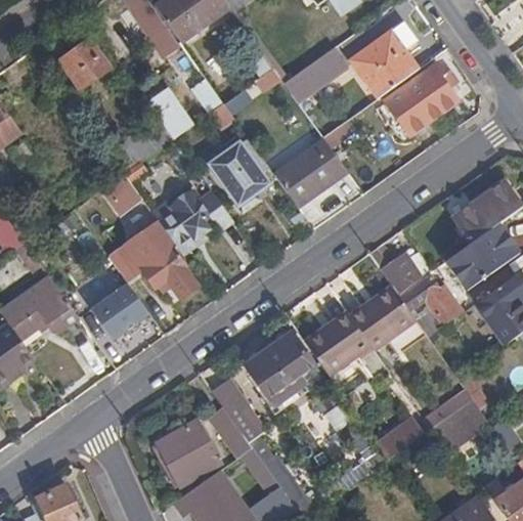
[(166,55),(178,45),(145,0),(141,0),(132,6),(166,55)]
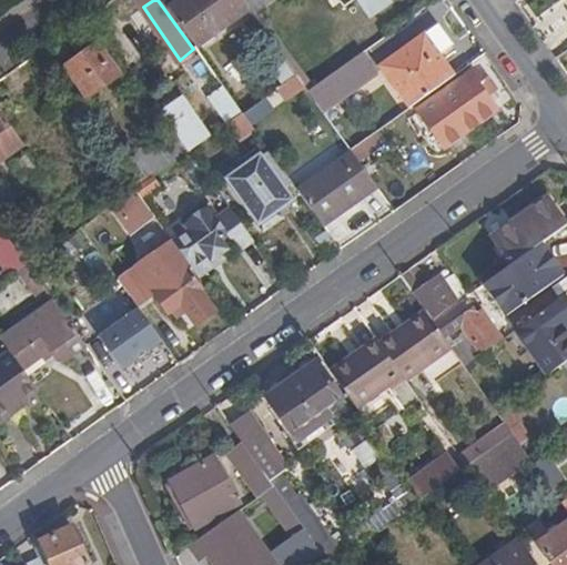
[(176,0),(166,7),(195,48),(250,8),(243,0),(176,0)]
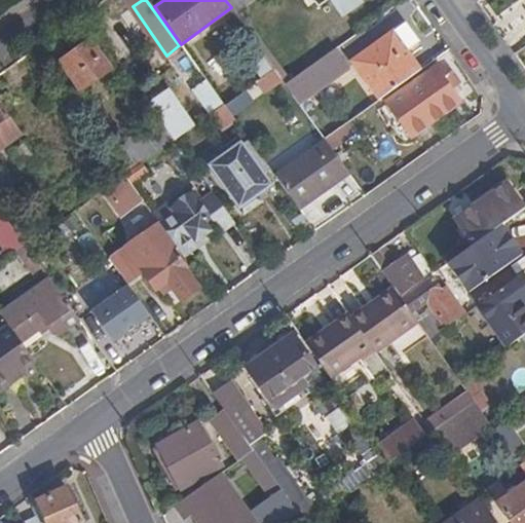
[(225,0),(231,7),(233,11),(248,0),(225,0)]
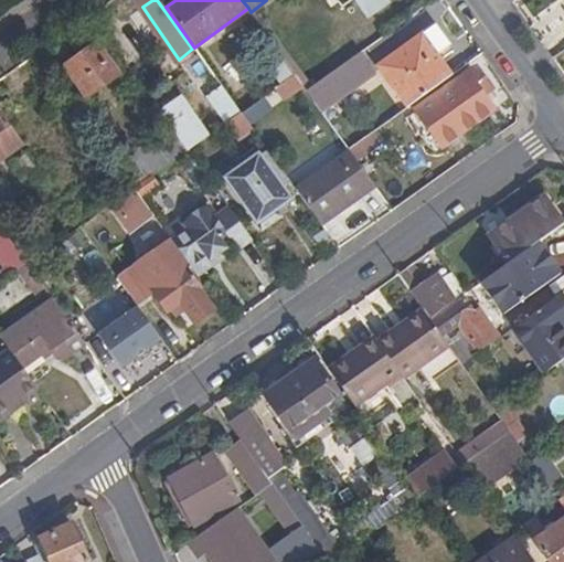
[(339,0),(342,4),(348,0),(357,0),(368,13),(386,0),(339,0)]
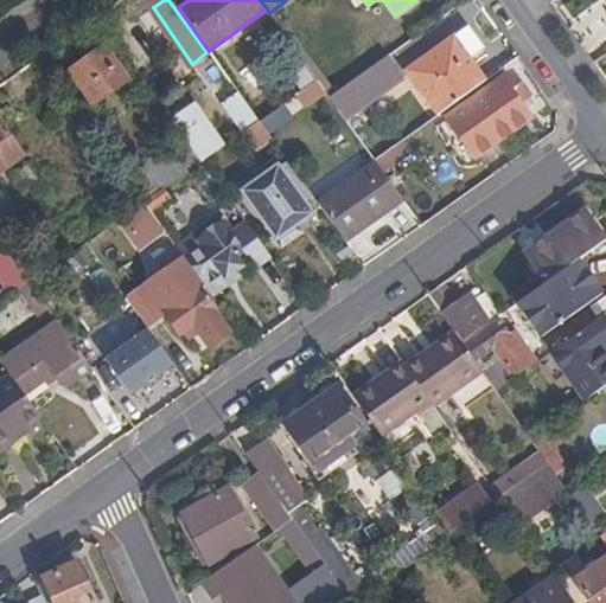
[(437,114),(485,79),(467,55),(479,45),(467,29),(406,71),(437,114)]
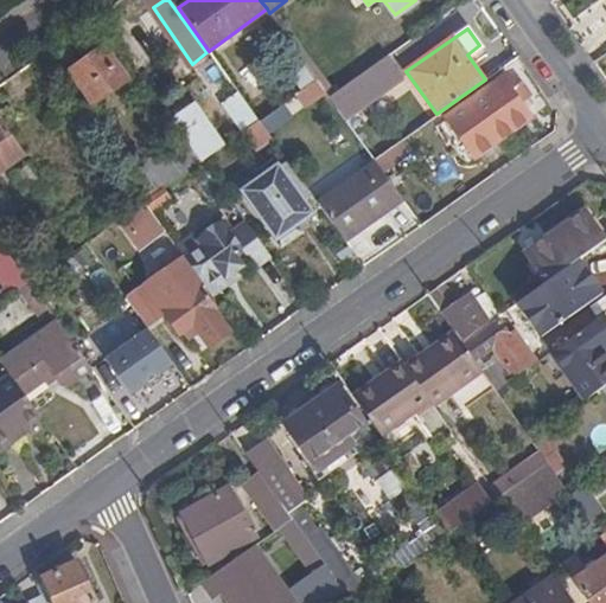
[(93,103),(128,77),(106,46),(70,71),(93,103)]
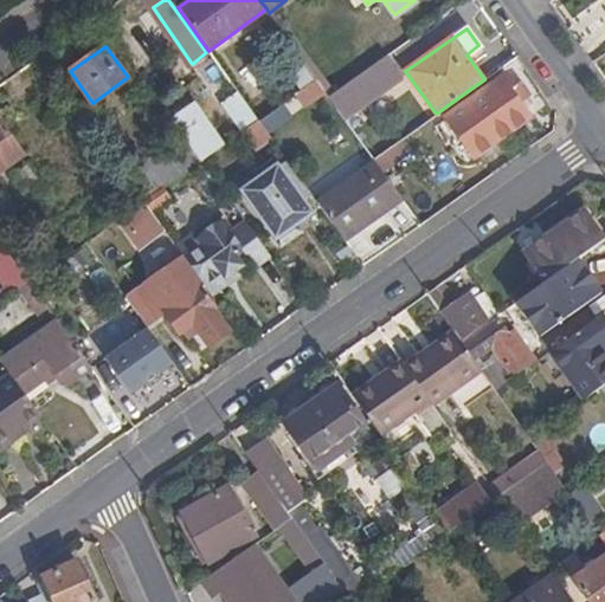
[(301,89),(316,77),(294,46),(280,57),(301,89)]
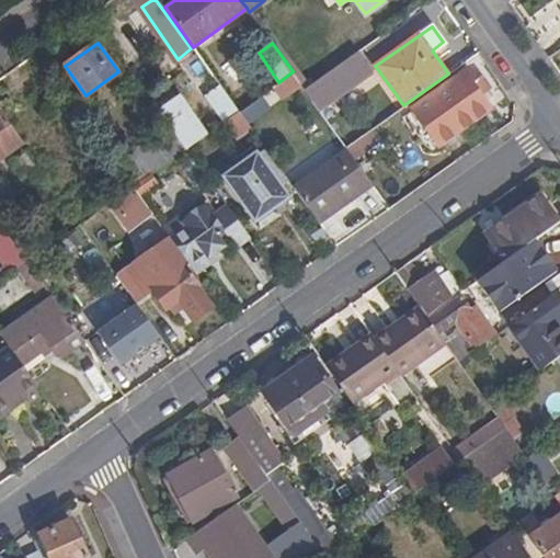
[(367,65),(357,50),(305,89),(317,106),(345,87),(343,83),(367,65)]
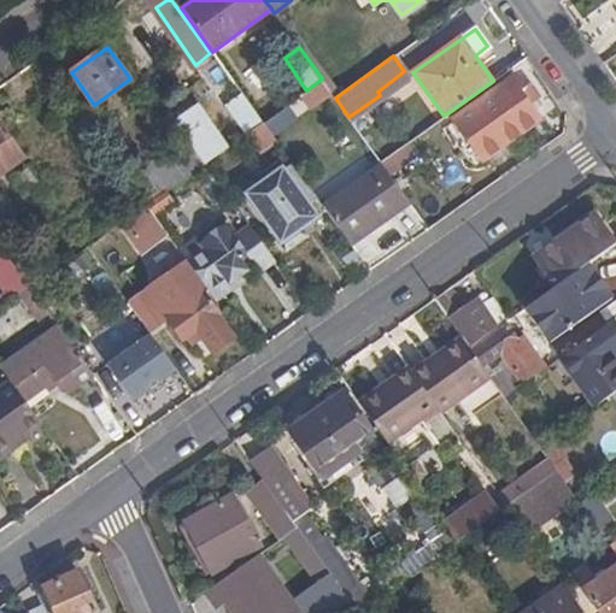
[(310,110),(333,94),(322,78),(306,90),(298,96),(310,110)]
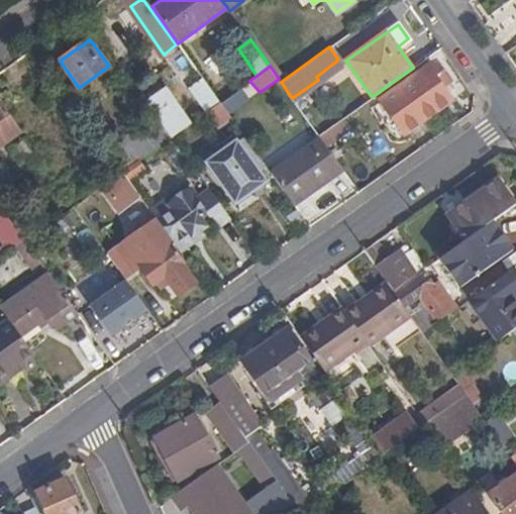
[(453,99),(443,85),(437,76),(431,67),(383,100),(405,132),(453,99)]
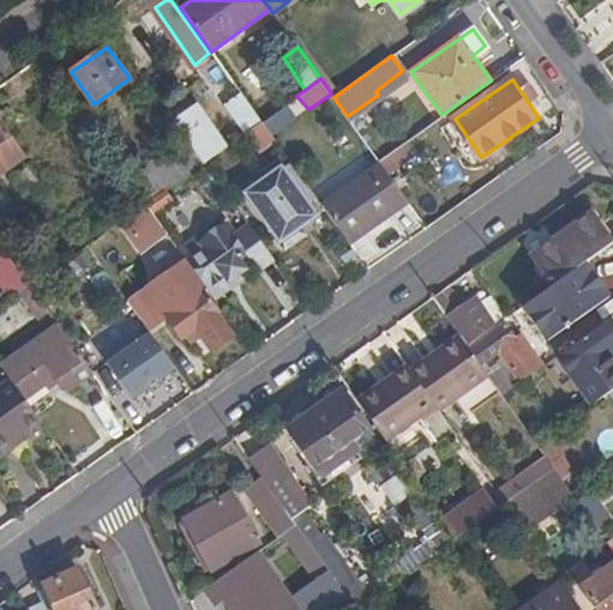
[(520,90),(527,101),(533,97),(526,86),(520,90)]
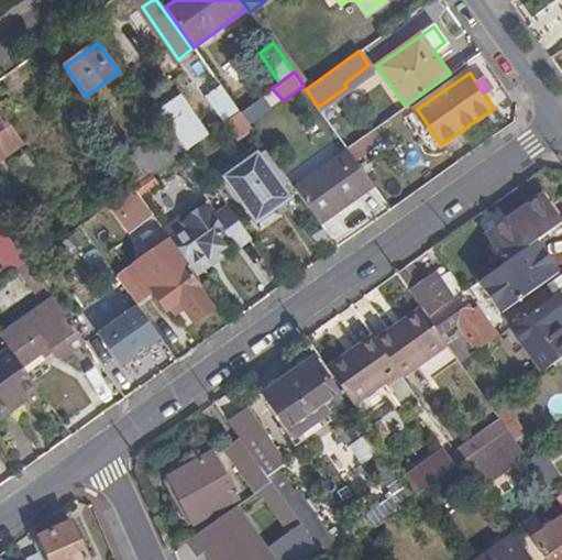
[(227,120),(240,110),(221,85),(208,94),(227,120)]
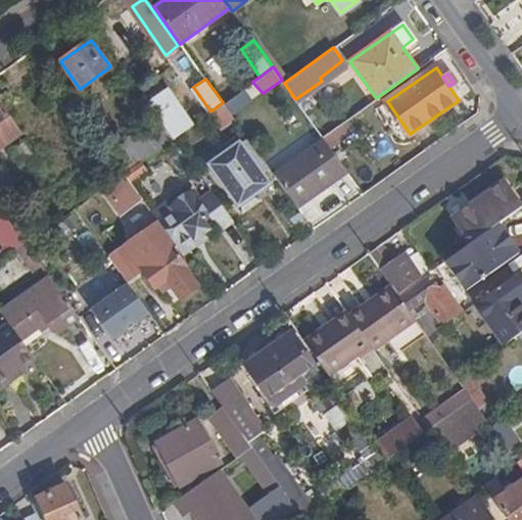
[(160,109),(155,113),(156,114),(174,138),(189,127),(163,93),(154,99),(160,109)]
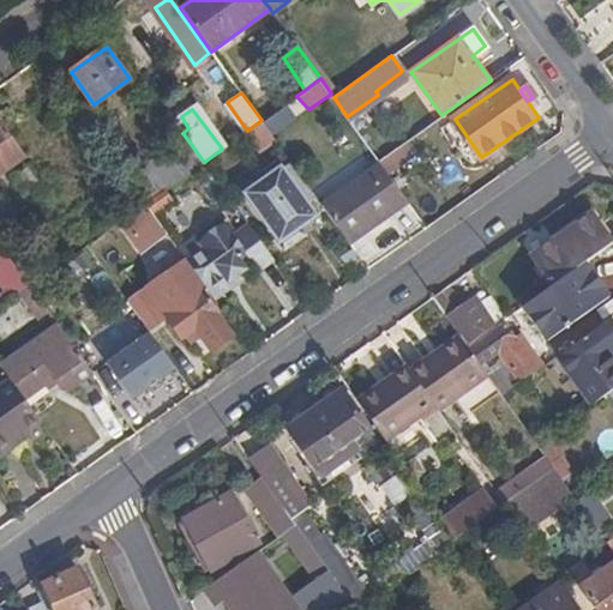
[(0,171),(23,155),(0,121),(0,171)]
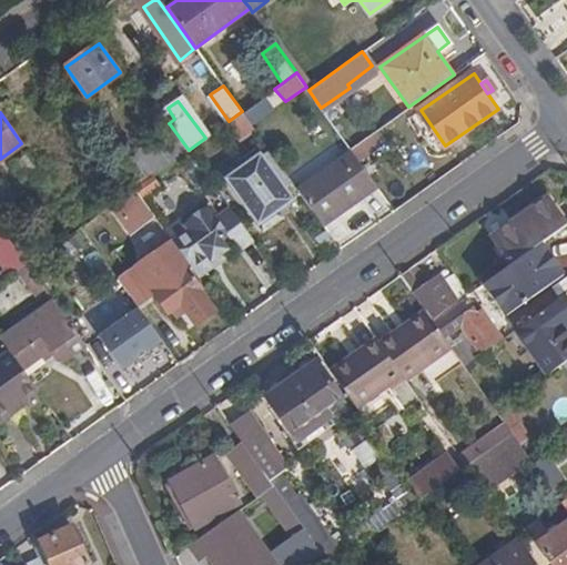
[(170,124),(117,163),(134,188),(153,174),(189,150),(170,124)]
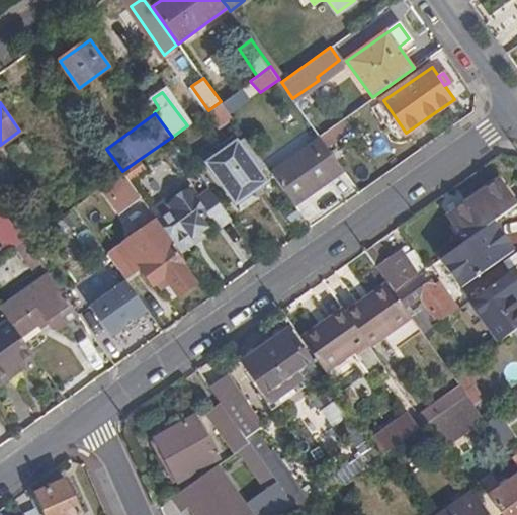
[(320,136),(327,146),(349,130),(342,118),(319,135),(320,136)]
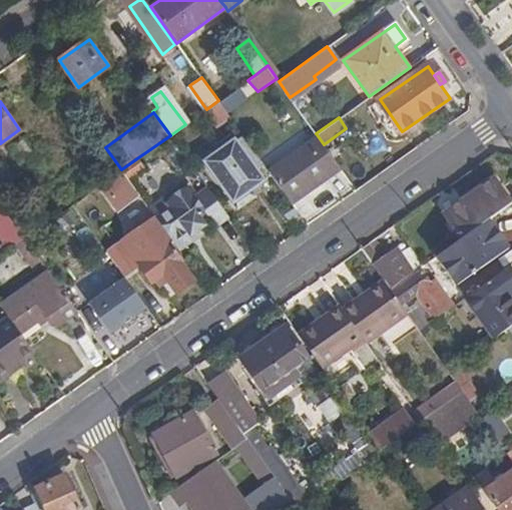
[(268,169),(290,200),(339,165),(324,144),(317,134),(268,169)]
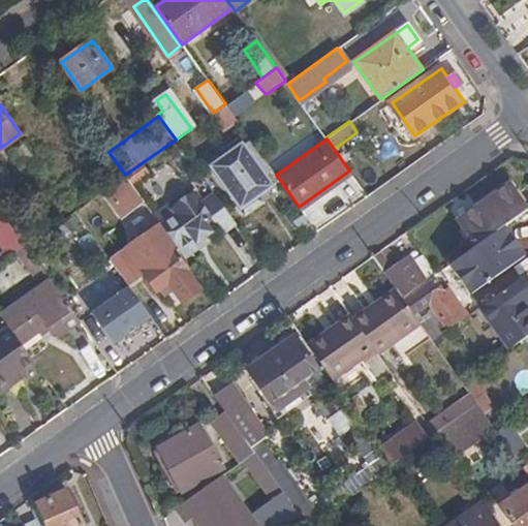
[(271,184),(242,143),(211,163),(241,206),(271,184)]
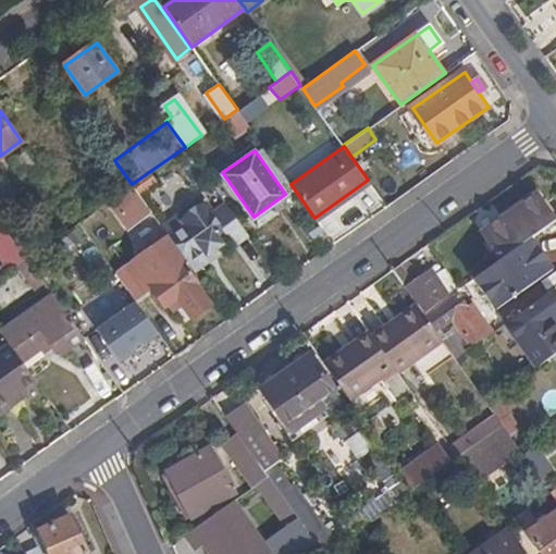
[(150,171),(132,184),(140,196),(158,182),(150,171)]
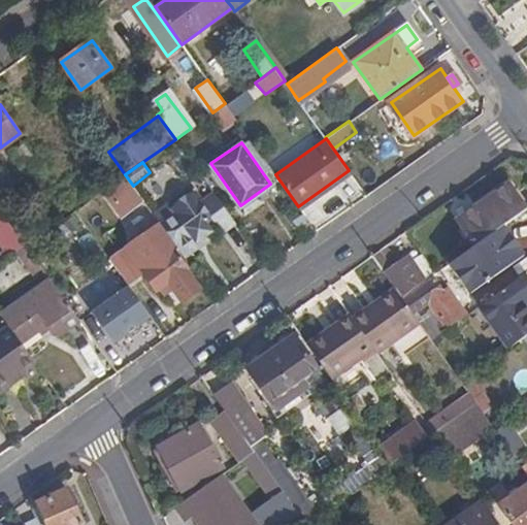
[(133,186),(125,174),(103,190),(121,215),(143,200),(133,186)]
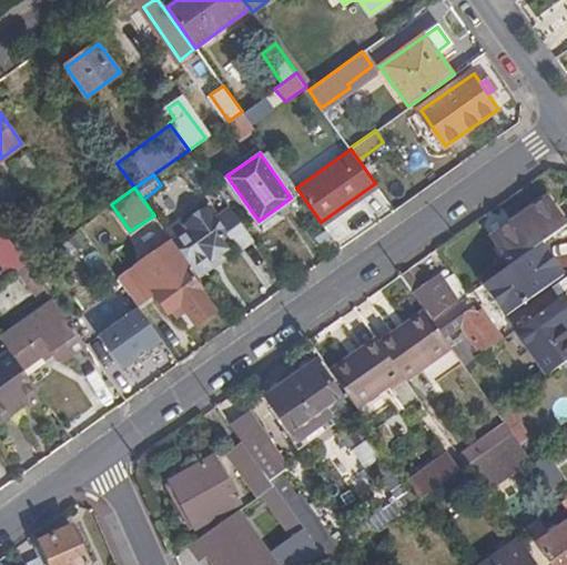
[(490,235),(509,263),(564,225),(544,199),(490,235)]
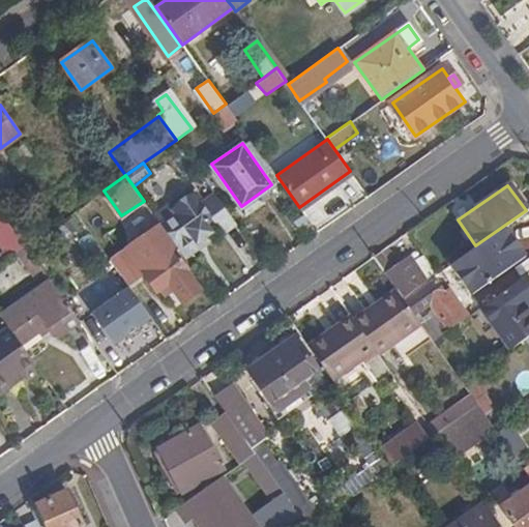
[(174,207),(195,192),(192,186),(153,213),(160,224),(162,225),(178,213),(174,207)]
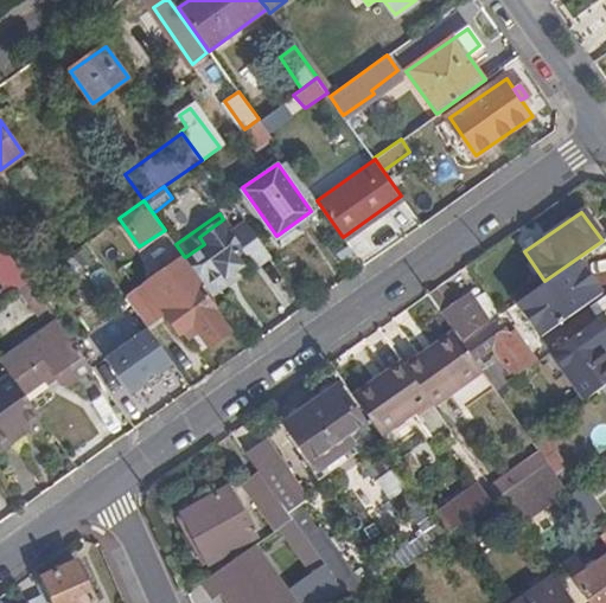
[(236,257),(246,250),(231,230),(223,219),(199,237),(204,244),(185,257),(204,284),(205,286),(224,273),(225,276),(237,267),(241,264),(236,257)]
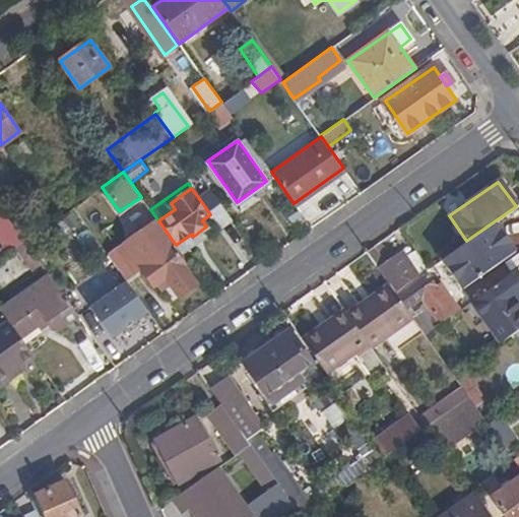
[(219,227),(232,218),(210,189),(198,197),(210,214),(219,227)]
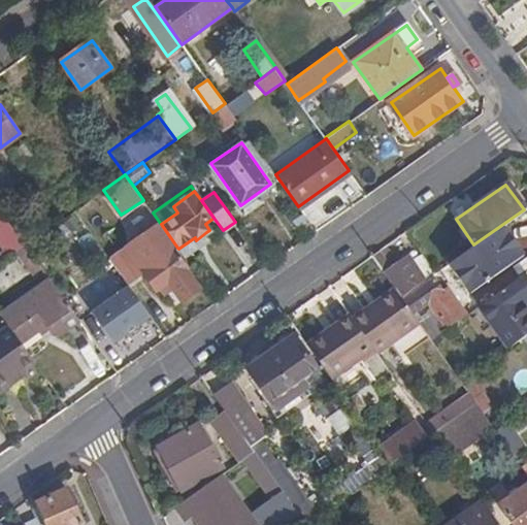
[(0,245),(8,258),(27,245),(0,207),(0,245)]
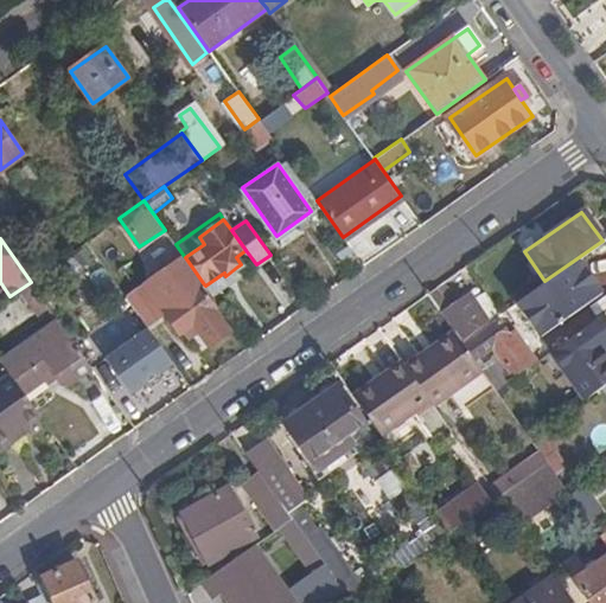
[(184,256),(145,284),(180,332),(187,328),(190,333),(197,328),(208,345),(230,329),(199,287),(204,284),(185,257),(184,256)]
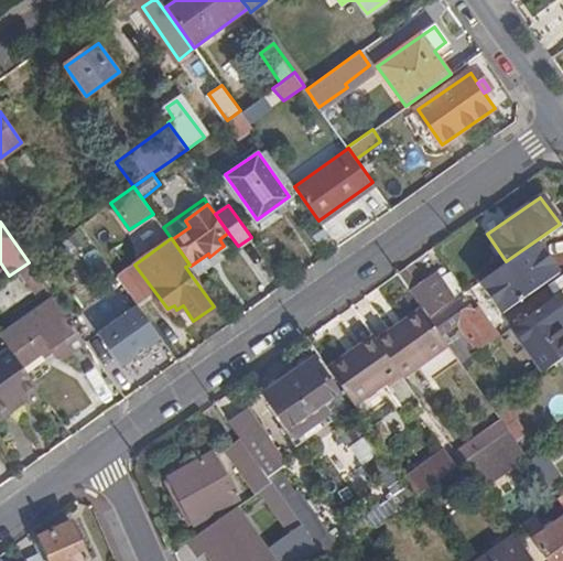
[(191,266),(196,273),(224,252),(220,248),(209,257),(208,254),(191,266)]
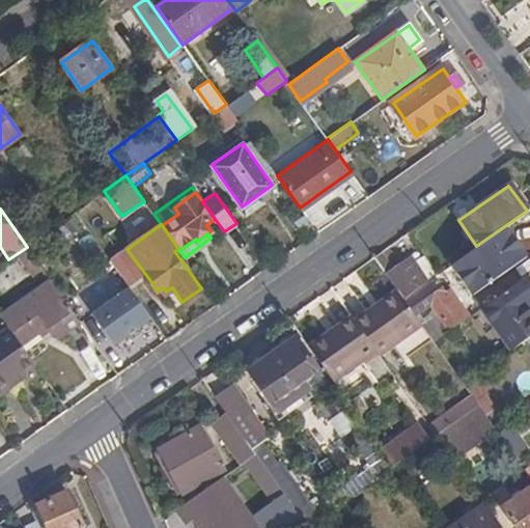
[(0,286),(3,292),(42,266),(27,247),(8,259),(0,265),(0,286)]
